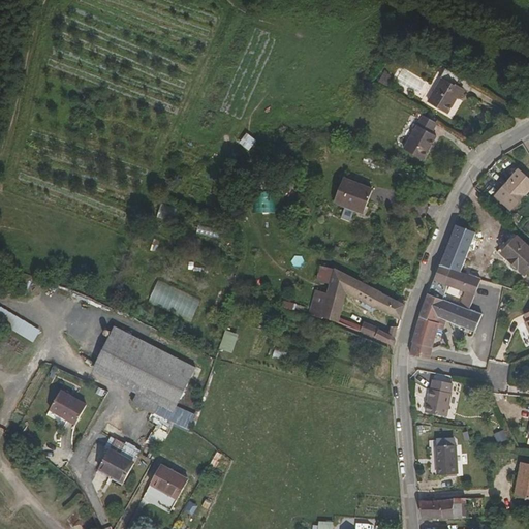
[(471,109),(448,95),(435,119),(458,132),(471,109)]
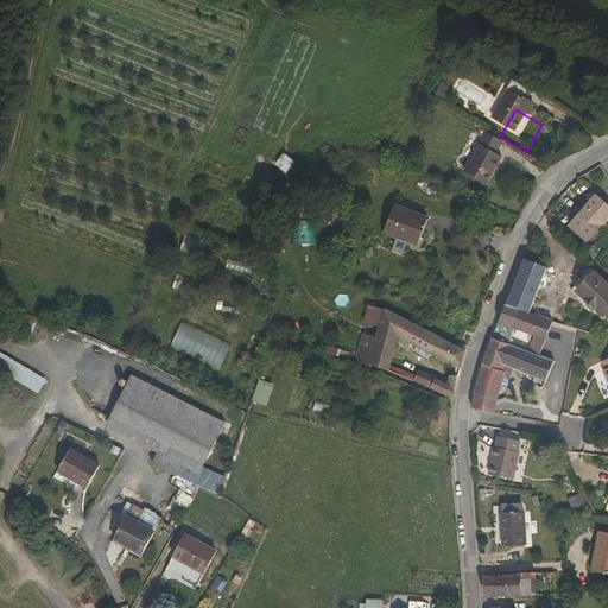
[(278,162),(285,171),(293,163),(286,154),(278,162)]
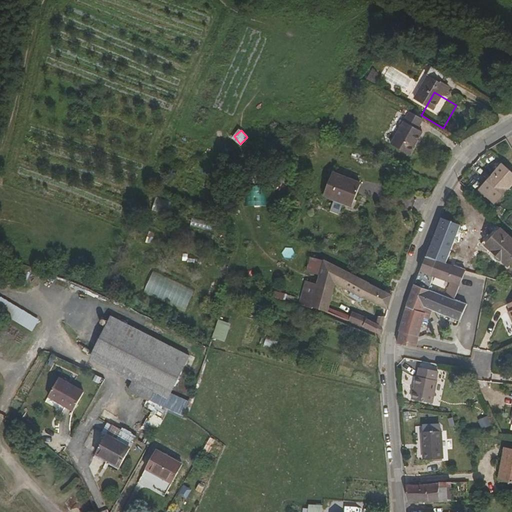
[(430,150),(409,138),(396,161),(417,172),(430,150)]
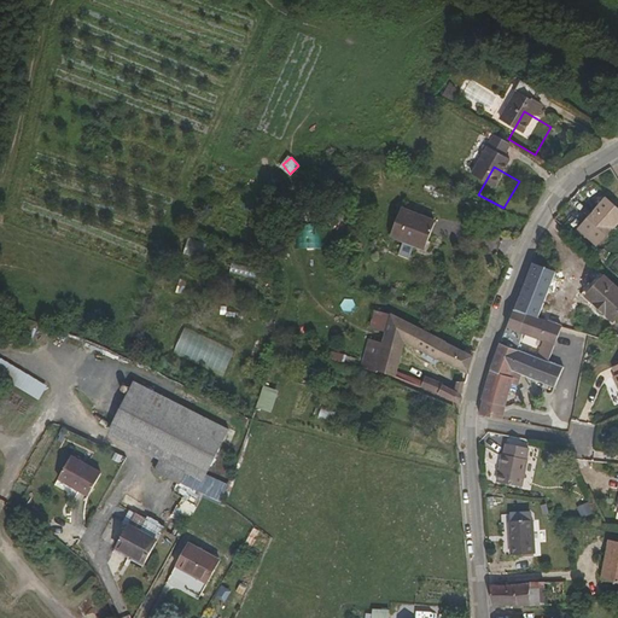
[(617,242),(617,235),(604,222),(587,243),(605,258),(617,242)]
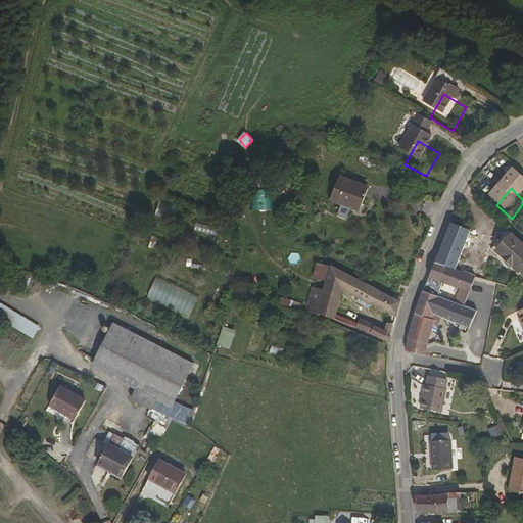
[(376,211),(347,205),(343,226),(373,232),(376,211)]
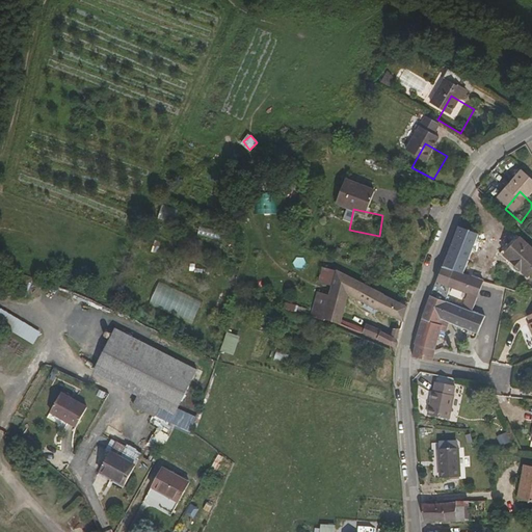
[(496,233),(474,225),(470,239),(471,239),(471,238),(490,245),(496,233)]
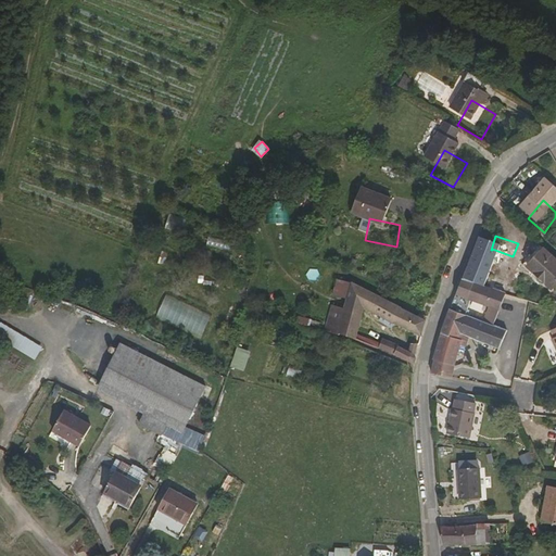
[(492,250),(491,250),(477,292),(498,299),(513,256),(492,249),(492,250)]
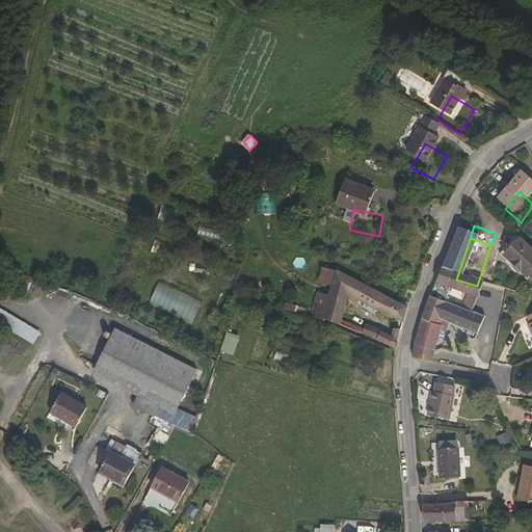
[(424,243),(419,241),(416,253),(421,254),(424,243)]
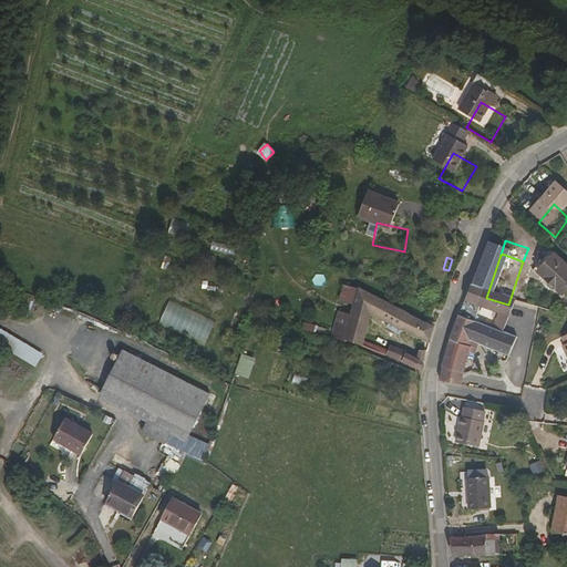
[(566,299),(550,285),(566,267),(563,264),(545,286),(564,302),(566,299)]
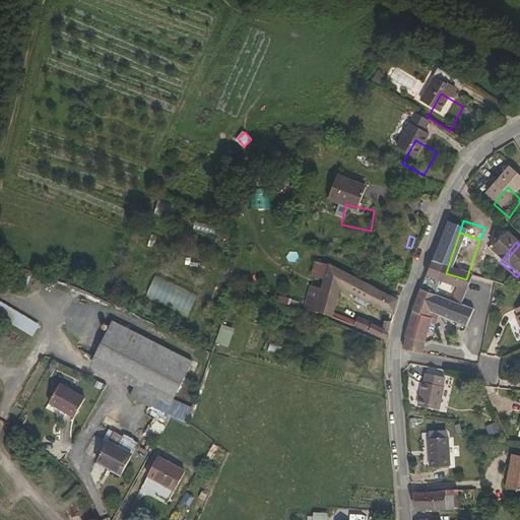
[(519,245),(505,261),(519,274),(519,245)]
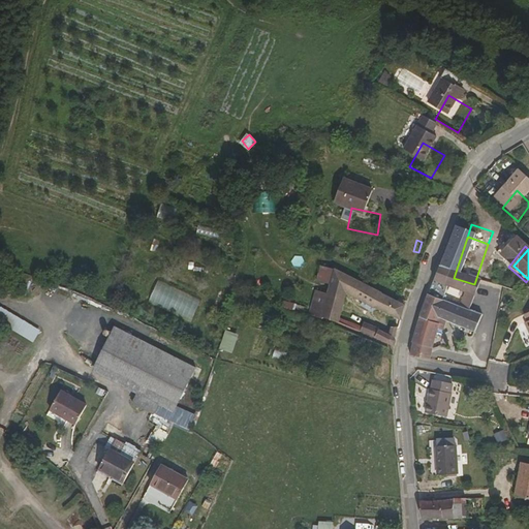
[(302,265),(303,256),(293,255),(292,263),(302,265)]
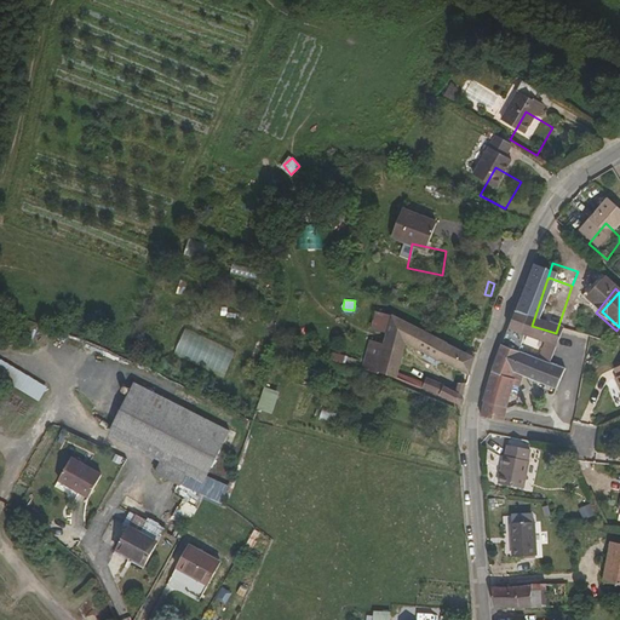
[(399,316),(392,328),(384,343),(372,365),(388,372),(390,368),(407,338),(464,372),(470,354),(468,352),(459,348),(399,316)]
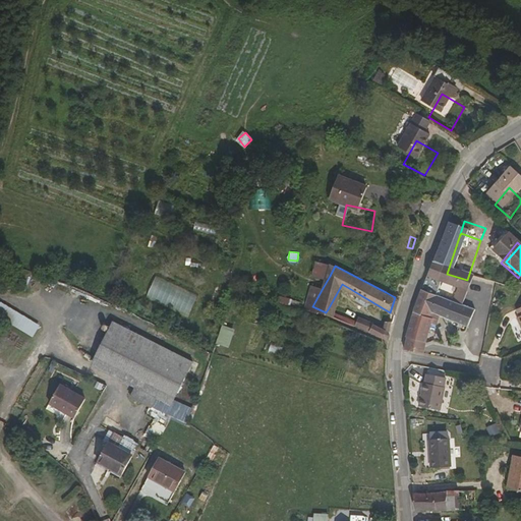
[(447,274),(441,290),(475,301),(481,303),(486,287),(467,280),(447,274)]
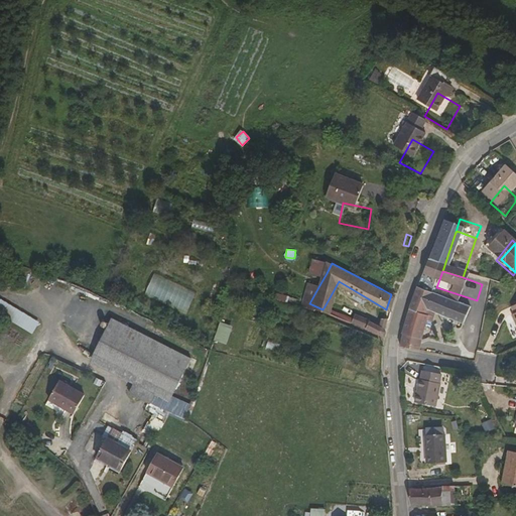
[(308,279),(297,301),(308,305),(309,303),(319,285),(308,279)]
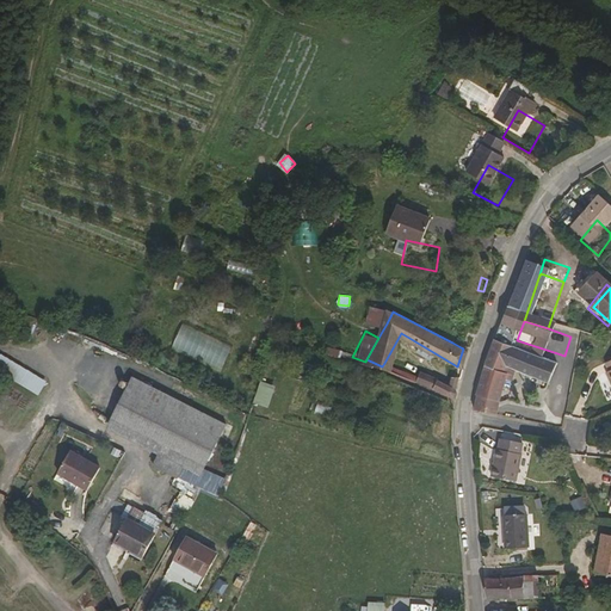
[(560,372),(573,377),(585,341),(571,337),(565,356),(560,372)]
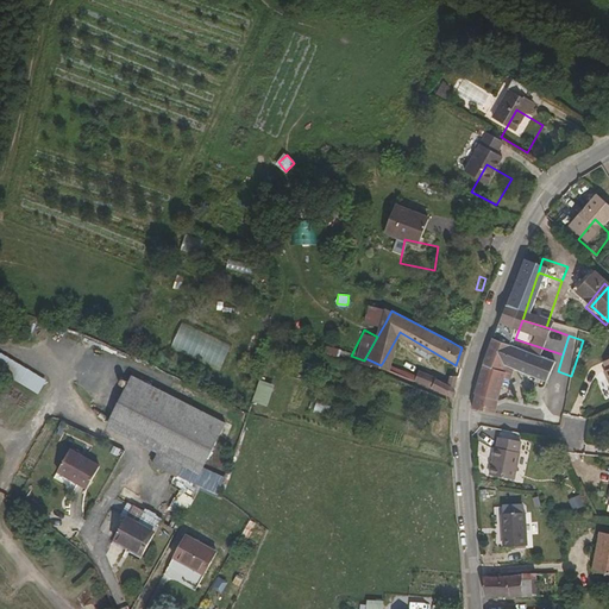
[(0,372),(38,395),(48,380),(1,352),(0,353),(0,372)]
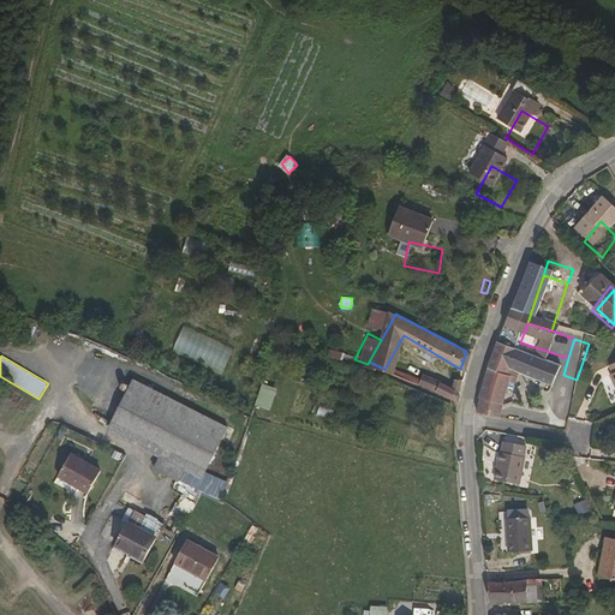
[(561,356),(555,372),(563,375),(568,358),(561,356)]
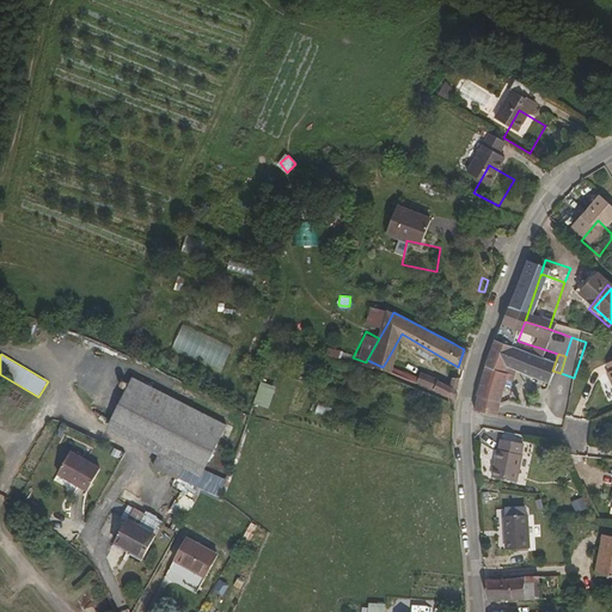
[(512,357),(502,385),(519,390),(522,383),(567,397),(574,378),(561,373),(552,371),(512,357)]
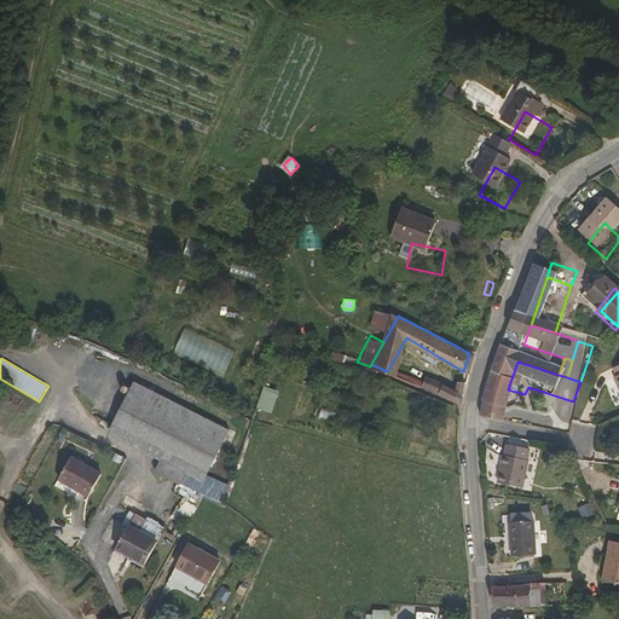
[(389,368),(387,371),(416,385),(418,381),(389,368)]
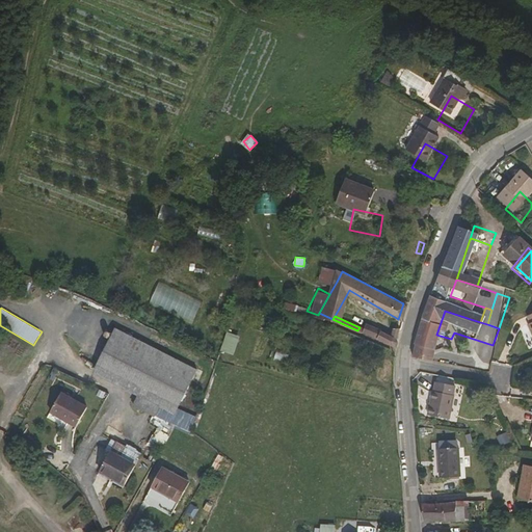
[(360,327),(357,330),(372,337),(375,328),(362,322),(360,327)]
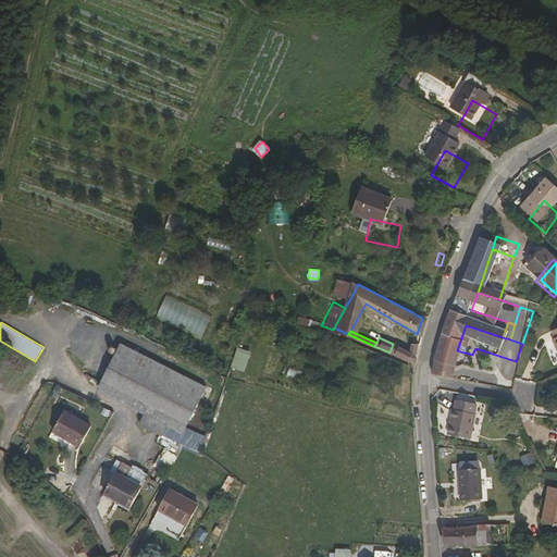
[(186,428),(207,384),(119,343),(96,391),(144,412),(138,423),(160,434),(155,444),(162,448),(153,466),(162,470),(169,472),(181,447),(198,455),(207,436),(186,428)]
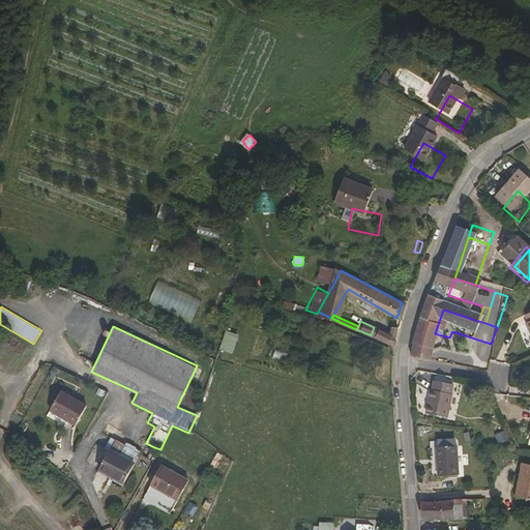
[(374,327),(371,335),(391,345),(393,336),(374,327)]
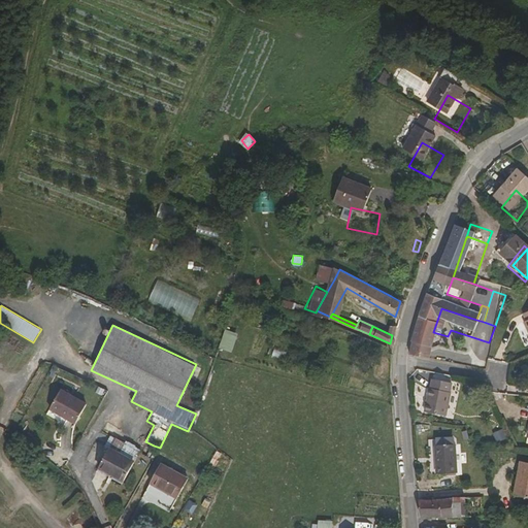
[(225,328),(219,348),(232,352),(238,333),(225,328)]
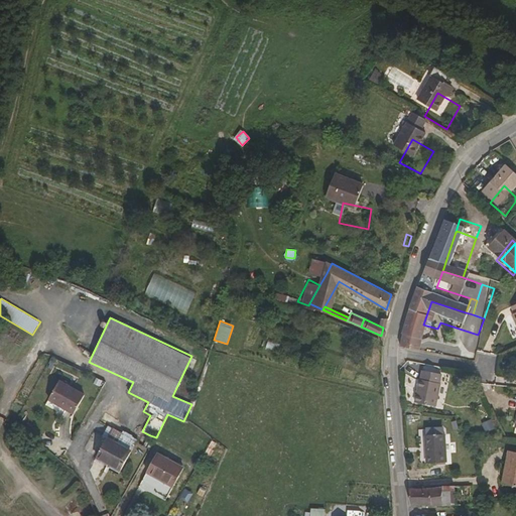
[(418,351),(415,363),(432,365),(441,331),(437,329),(423,325),(417,350),(418,351)]
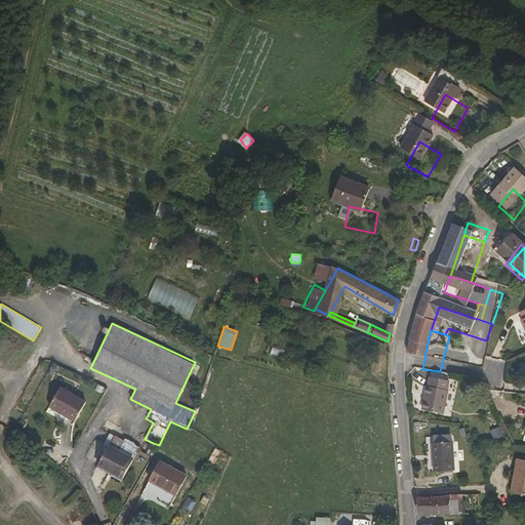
[(267,354),(277,357),(280,349),(269,346),(267,354)]
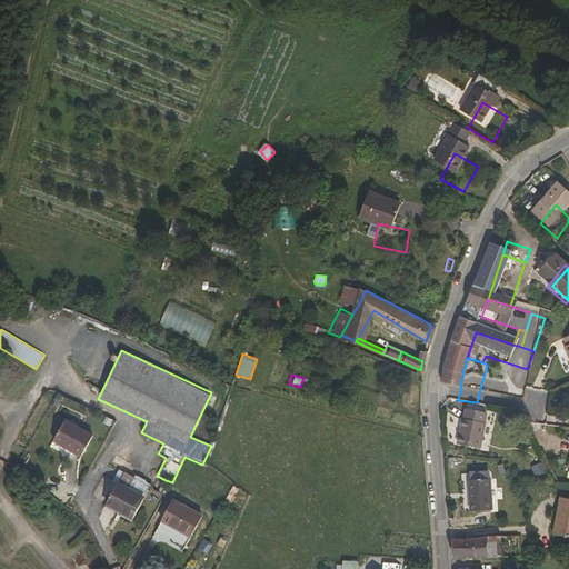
[(500,428),(482,423),(480,433),(478,433),(472,458),(495,463),(500,438),(499,438),(500,428)]
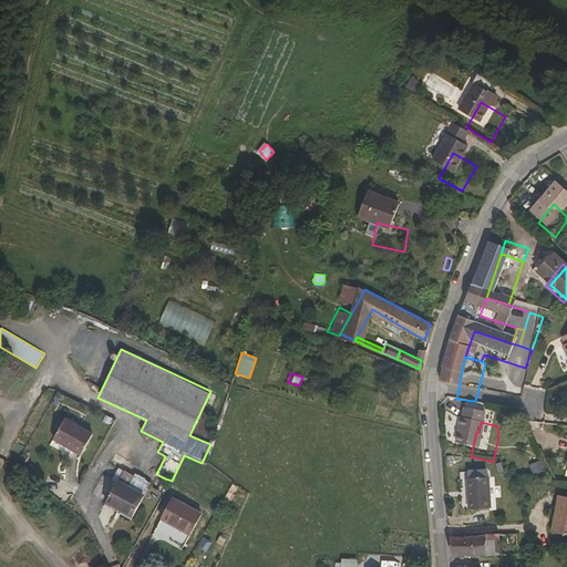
[(104,444),(78,428),(65,449),(92,465),(104,444)]
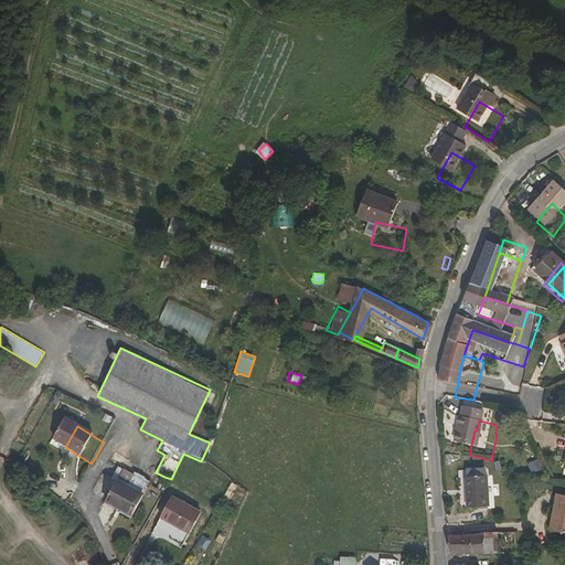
[(531,472),(543,468),(539,458),(528,462),(531,472)]
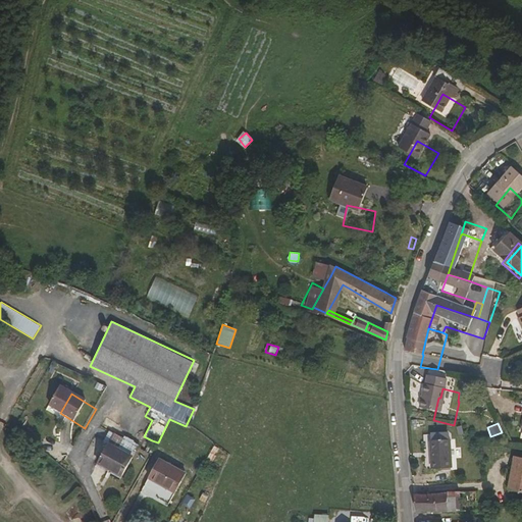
[(214,446),(207,459),(213,463),(220,449),(214,446)]
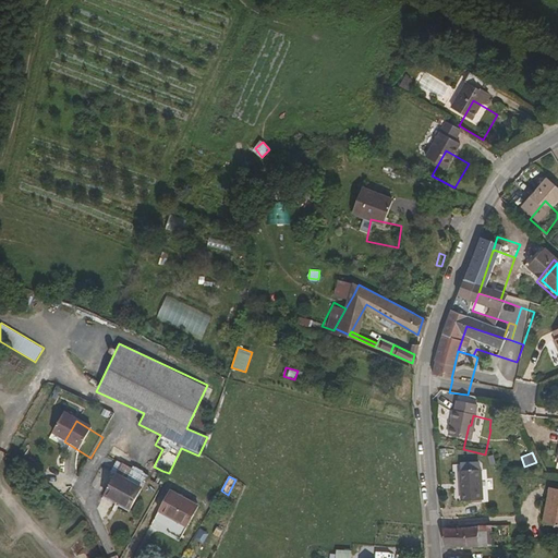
[(145,514),(155,496),(130,481),(119,500),(145,514)]
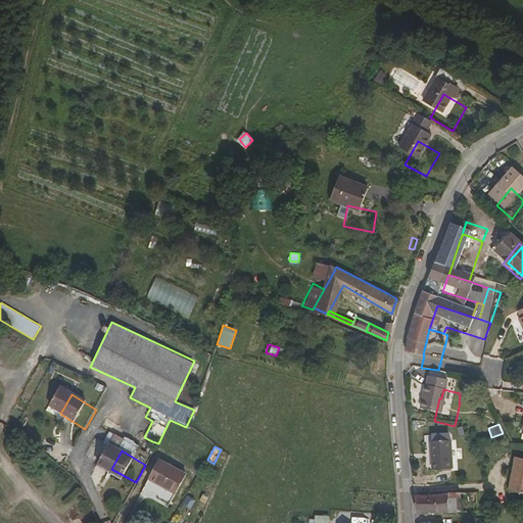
[(462,483),(463,456),(442,455),(442,482),(462,483)]
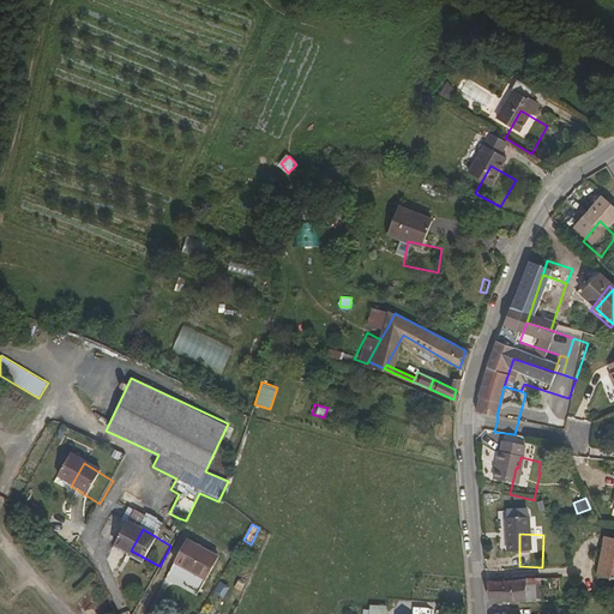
[(233,563),(203,546),(191,570),(222,587),(233,563)]
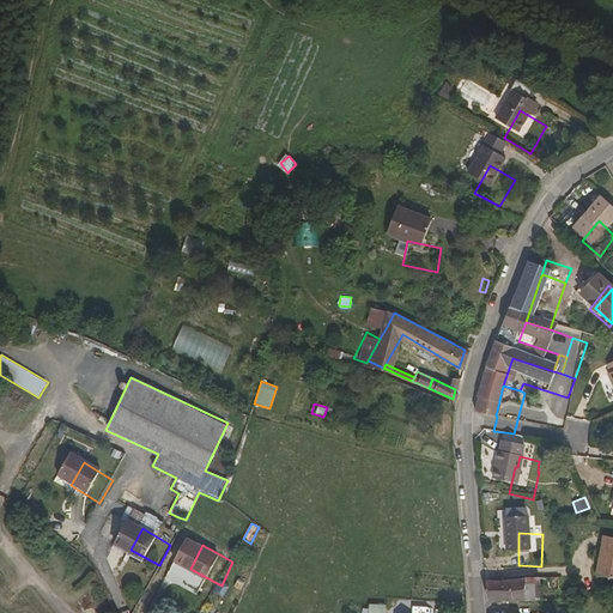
[(534,594),(534,612),(557,612),(557,593),(534,594)]
